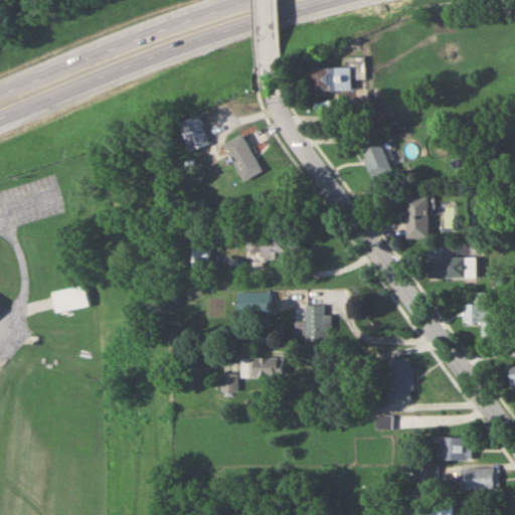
[(352,77),(366,77),(366,56),(352,56),(352,77)]
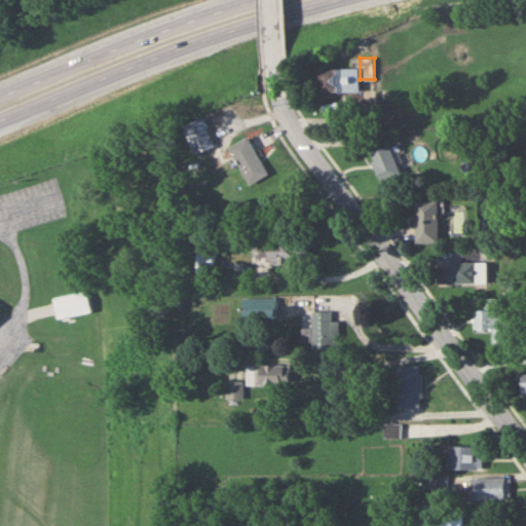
[(357,69),(323,69),(323,92),(357,92),(357,69)]
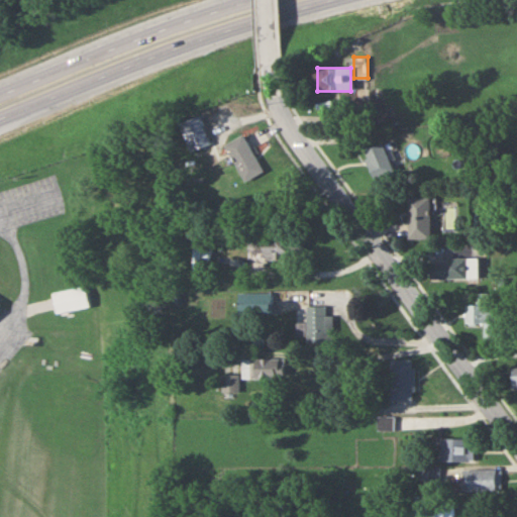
[(245,181),(264,170),(242,134),(224,145),(245,181)]
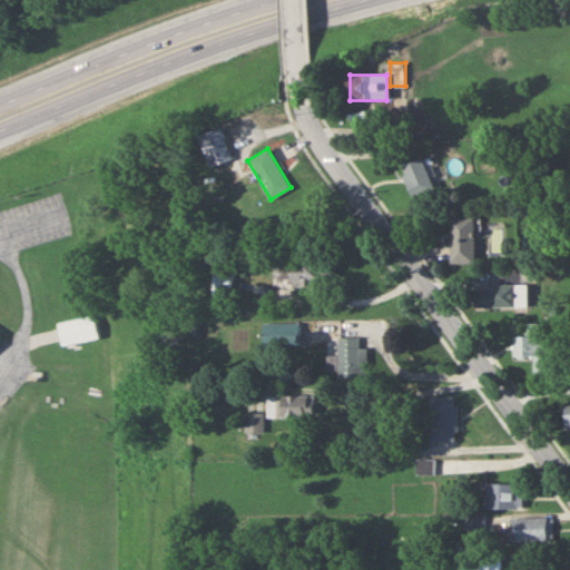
[(402,166),(413,196),(435,188),(424,158),(402,166)]
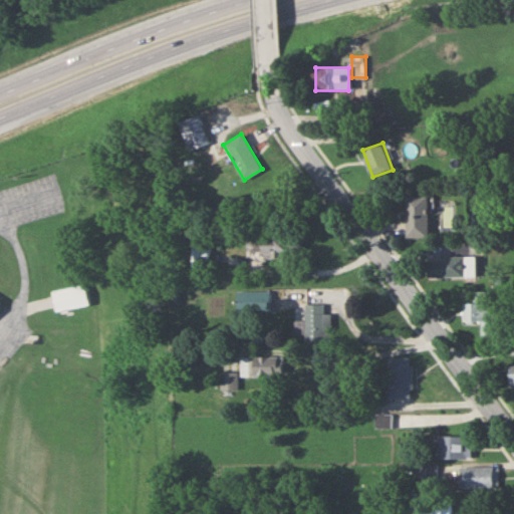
[(429,195),(407,195),(407,236),(429,236),(429,195)]
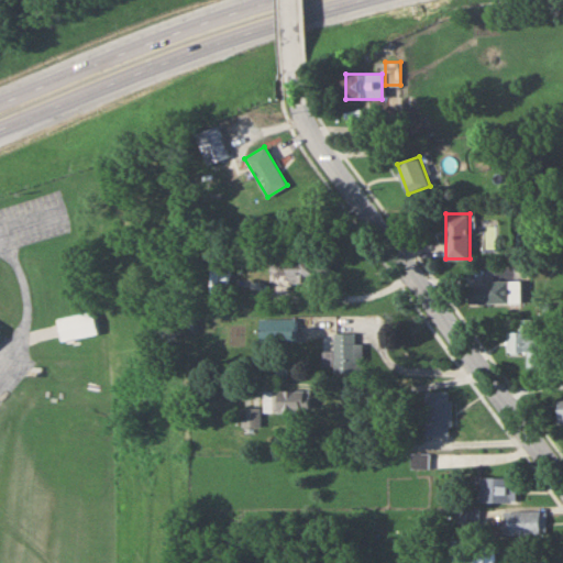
[(269,245),(269,280),(329,280),(329,256),(289,256),(289,245),(269,245)]
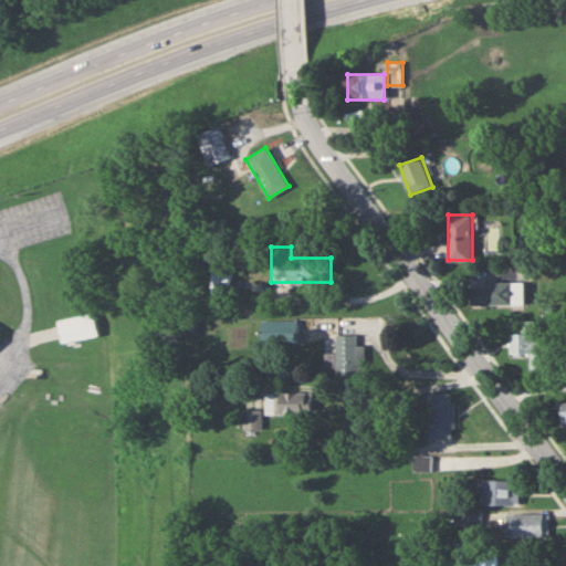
[(210,293),(231,293),(231,265),(210,265),(210,293)]
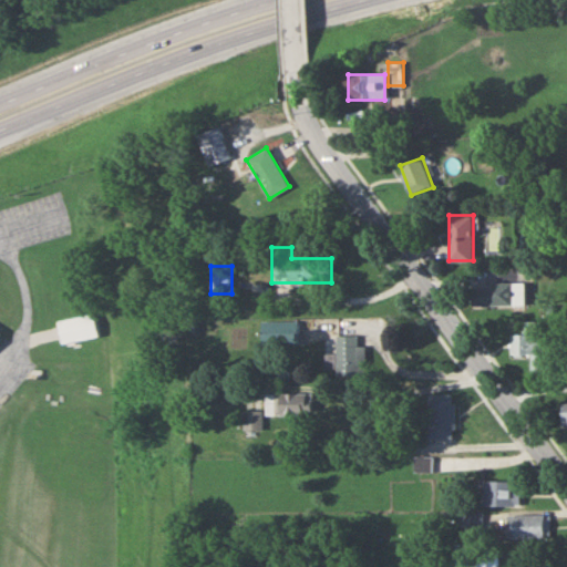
[(473,305),(513,305),(513,311),(527,311),(527,284),(473,284),(473,305)]
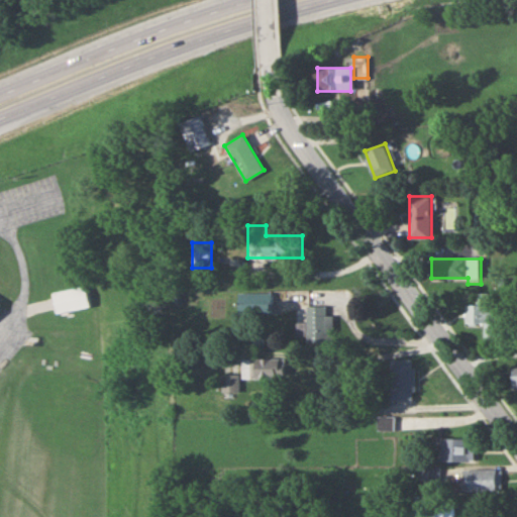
[(88,307),(84,286),(52,292),(56,313),(88,307)]
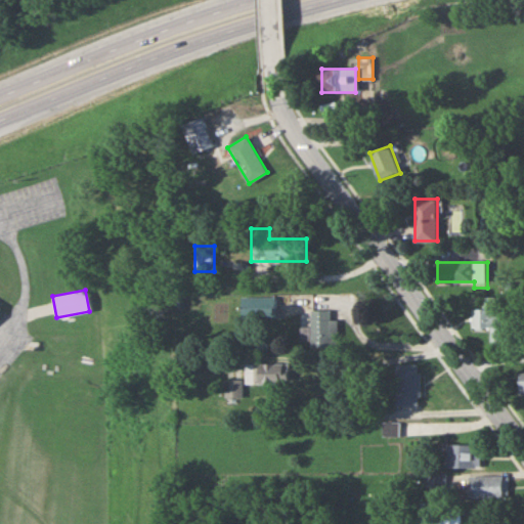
[(242,296),(242,317),(275,317),(275,296),(242,296)]
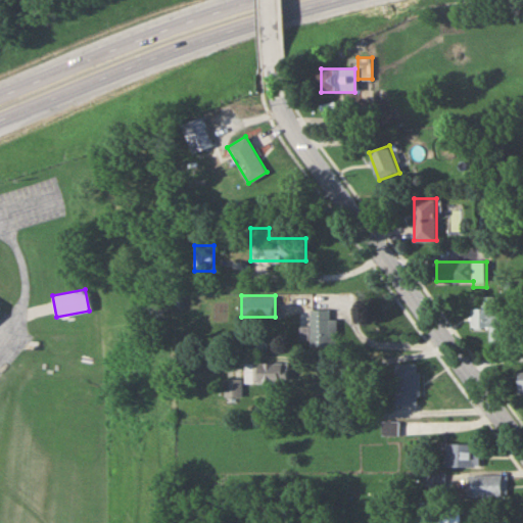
[(493,314),(493,295),(483,295),(483,307),(472,307),(472,327),(490,327),(490,340),(501,340),(501,327),(506,327),(506,314),(493,314)]
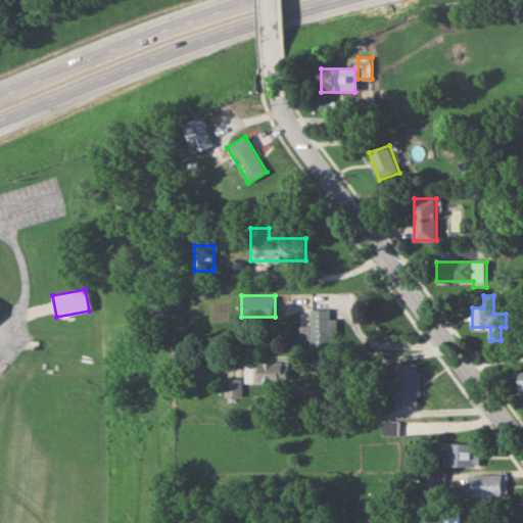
[(338,345),(338,318),(332,318),(332,310),(311,310),(311,345),(338,345)]
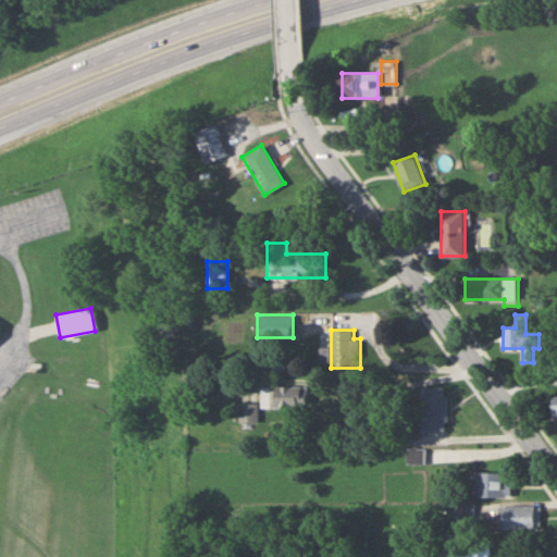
[(308,385),(262,386),(262,408),(308,408),(308,385)]
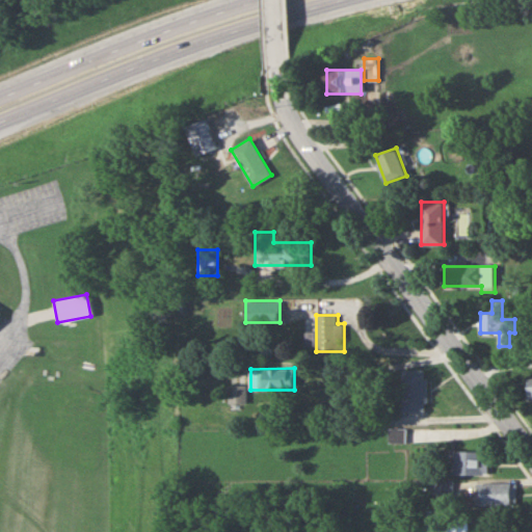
[(401,370),(401,411),(427,411),(427,370),(401,370)]
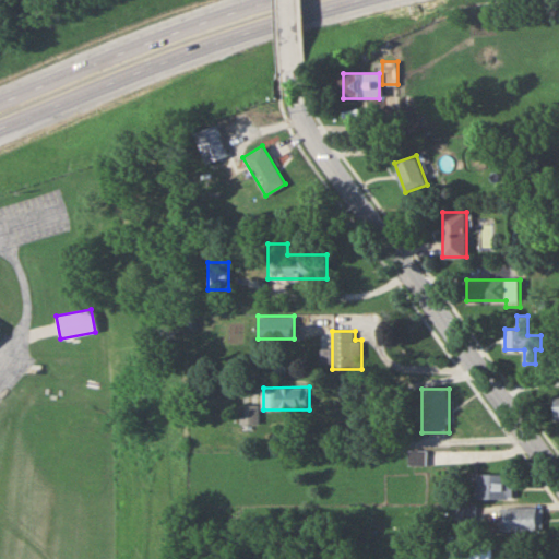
[(259,424),(259,404),(241,404),(241,424),(259,424)]
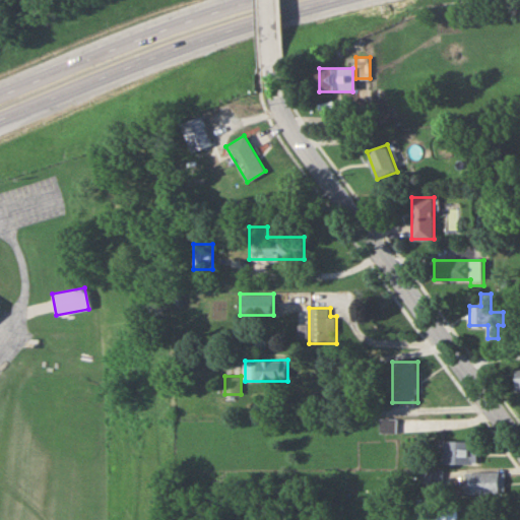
[(395,418),(379,418),(379,432),(395,432),(395,418)]
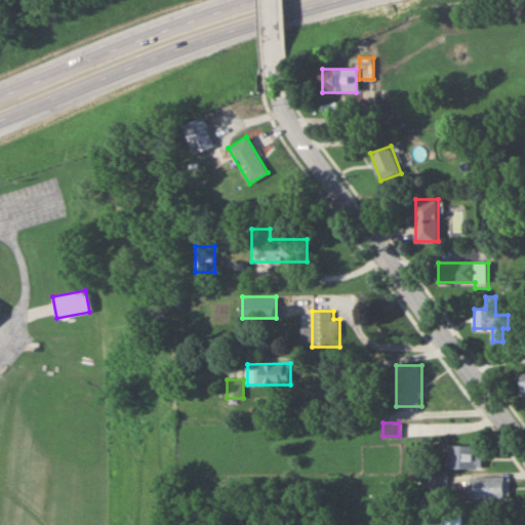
[(481,445),(447,445),(447,469),(481,469),(481,445)]
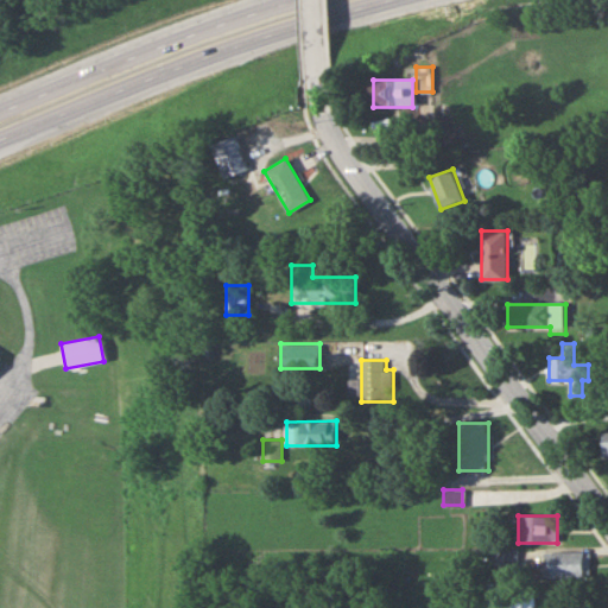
[(492,550),(492,564),(517,564),(517,550),(492,550)]
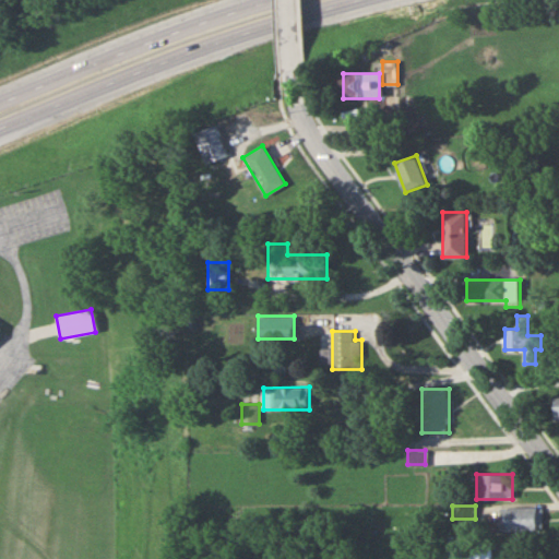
[(542,530),(542,508),(502,508),(502,530),(542,530)]
